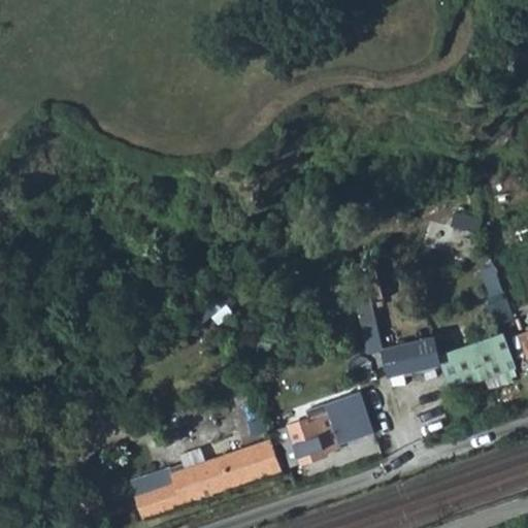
[(476,246),(438,228),(430,244),(447,253),(440,264),(453,270),(459,258),(468,263),(476,246)]
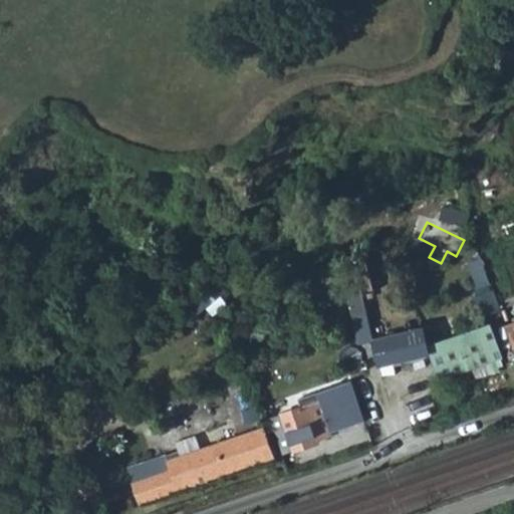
[(468,262),(479,289),(489,285),(479,258),(468,262)]
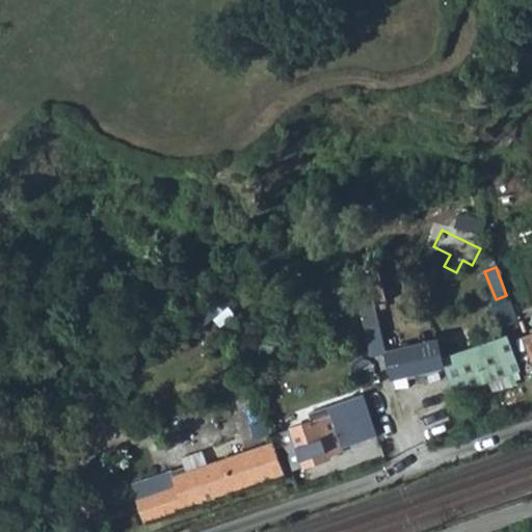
[(490,301),(501,329),(522,321),(512,299),(508,300),(506,295),(496,299),(490,301)]
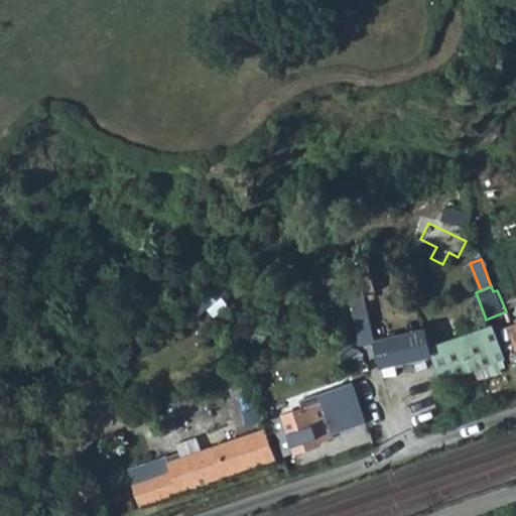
[(383,365),(374,308),(362,309),(371,367),(383,365)]
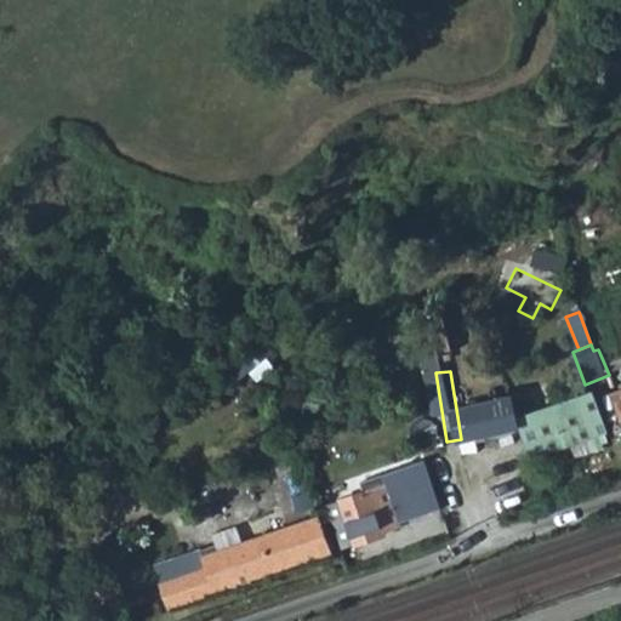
[(609,431),(594,391),(517,420),(531,460),(609,431)]
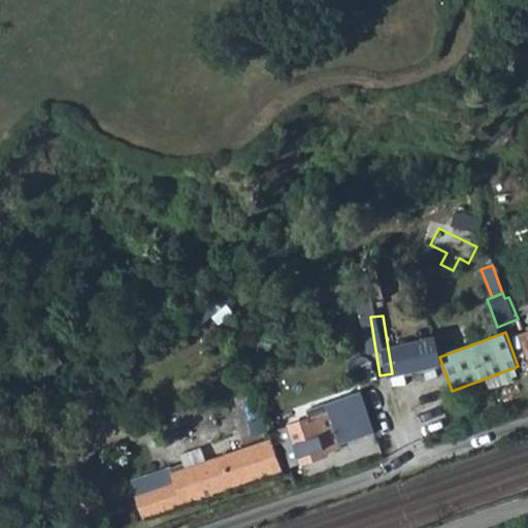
[(329,414),(340,447),(378,433),(364,391),(326,404),(329,414)]
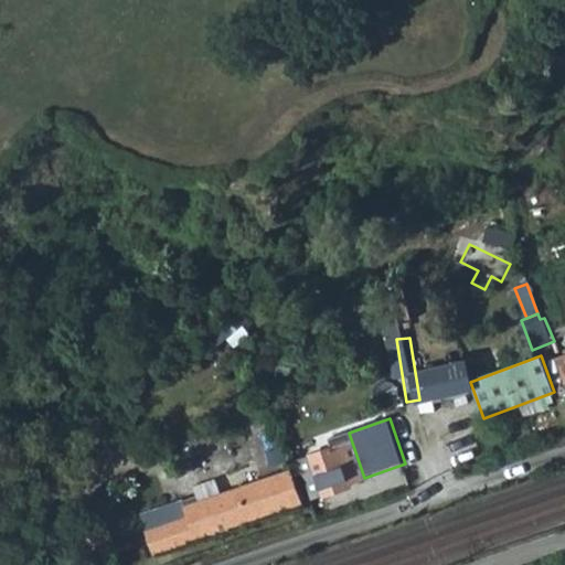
[(352,443),(349,433),(329,439),(332,449),(352,443)]
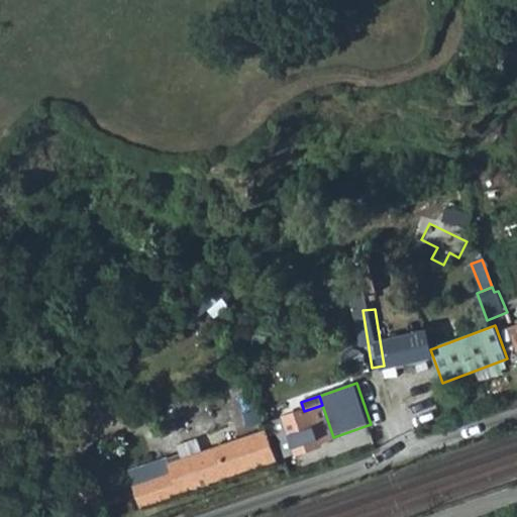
[(304,411),(273,421),(286,459),(321,447),(319,442),(333,437),(322,405),(304,411)]
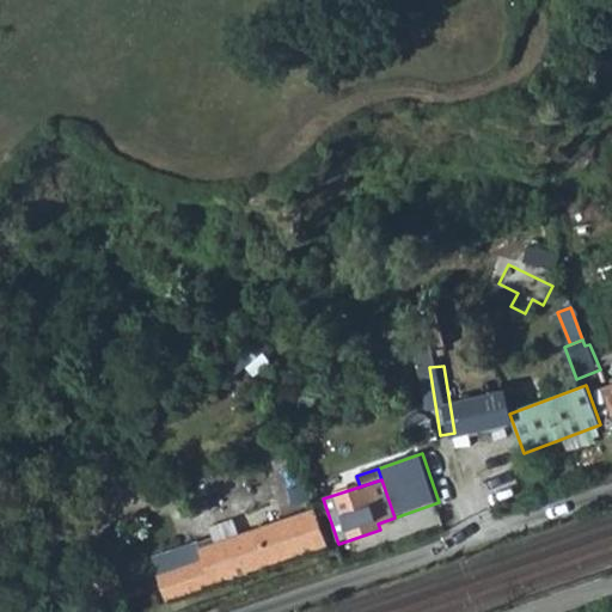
[(283,519),(276,496),(255,503),(263,526),(283,519)]
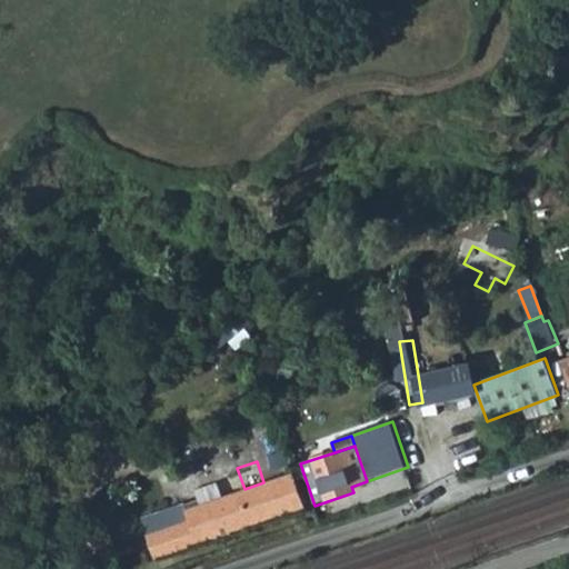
[(303,507),(292,473),(263,482),(245,489),(222,498),(200,505),(187,509),(190,520),(148,535),(156,557),(303,507)]
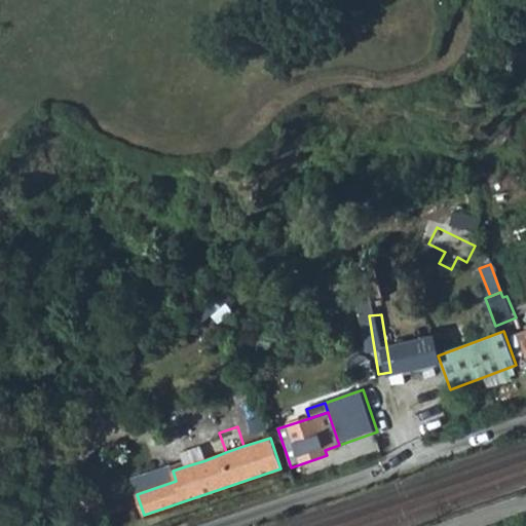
[(180,450),(185,466),(205,460),(200,444),(180,450)]
